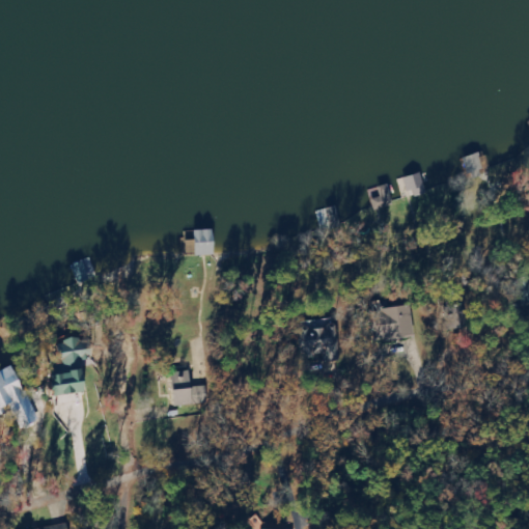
[(412,196),(427,192),(422,170),(407,174),(412,196)]
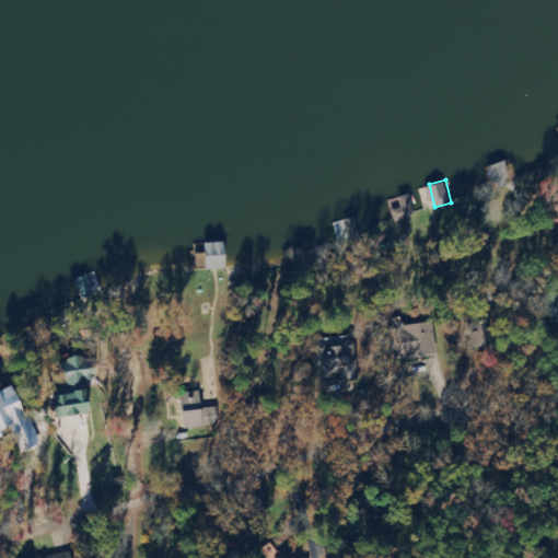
[(402,207),(393,209),(394,218),(415,214),(410,193),(399,195),(402,207)]
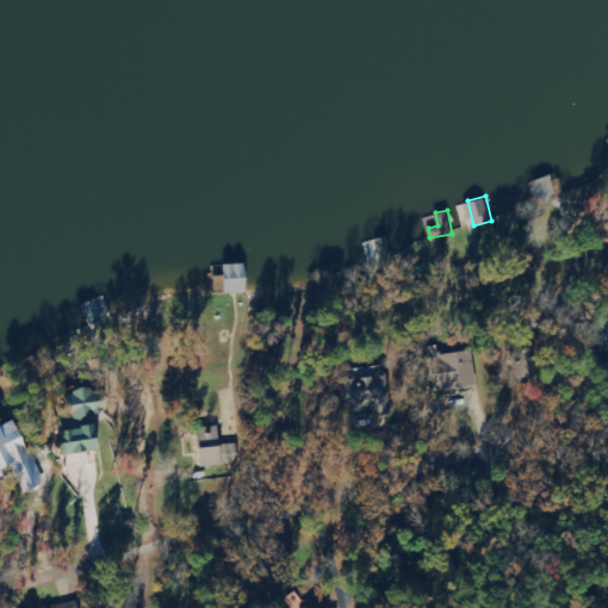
[(243,262),(222,262),(221,291),(243,292),(243,262)]
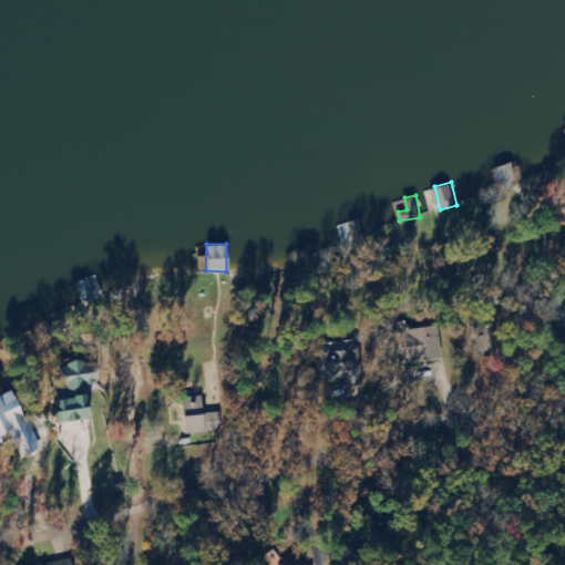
[(408,353),(415,352),(417,361),(448,359),(447,326),(407,328),(408,353)]
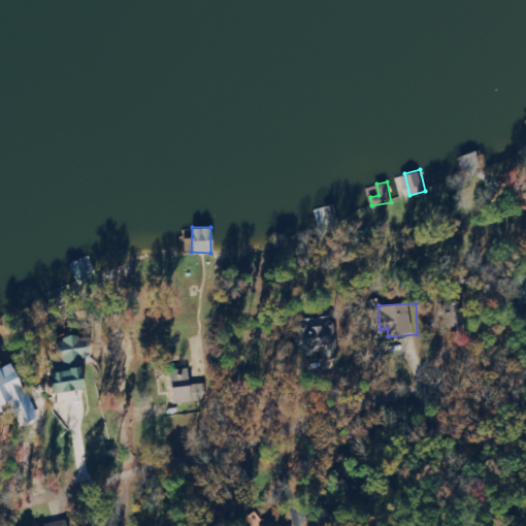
[(80,388),(75,358),(88,356),(84,333),(53,339),(56,357),(64,355),(66,367),(50,370),(52,382),(50,382),(52,394),(80,388)]
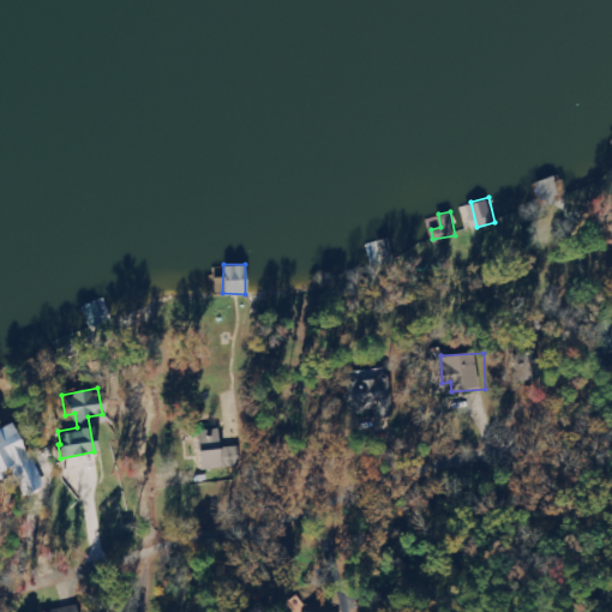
[(25,492),(40,486),(12,418),(0,421),(0,469),(13,465),(25,492)]
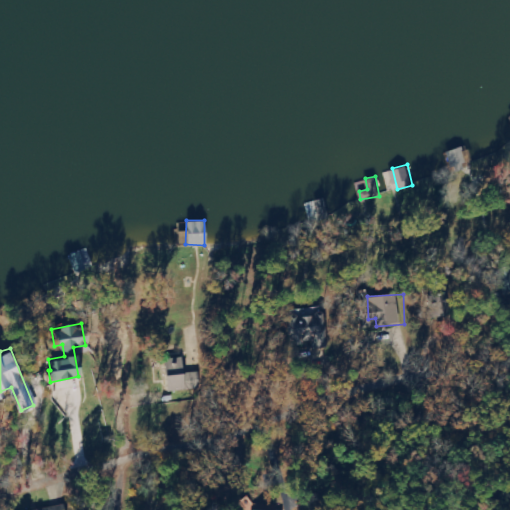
[(166,390),(186,388),(183,356),(163,358),(166,390)]
